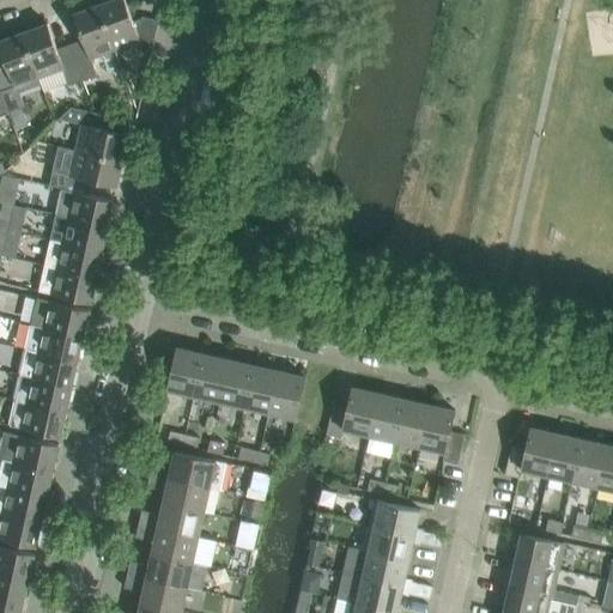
[(125,0),(110,0),(98,5),(115,49),(139,41),(144,53),(151,55),(159,19),(143,16),(140,26),(135,29),(125,0)]
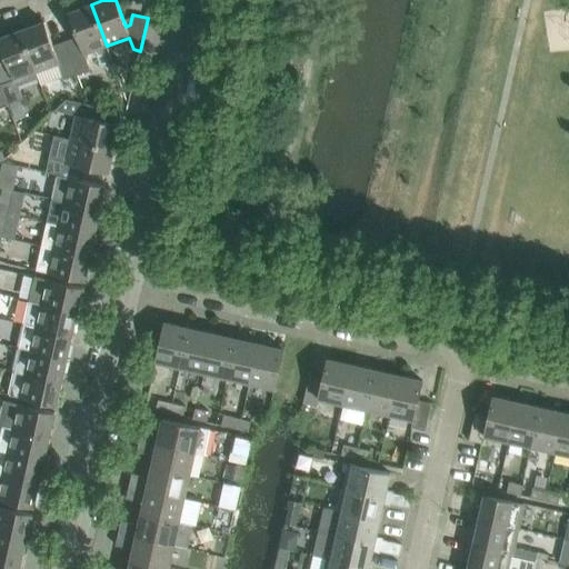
[(67,48),(73,65),(77,75),(90,70),(85,55),(107,46),(91,5),(68,12),(79,43),(67,48)]
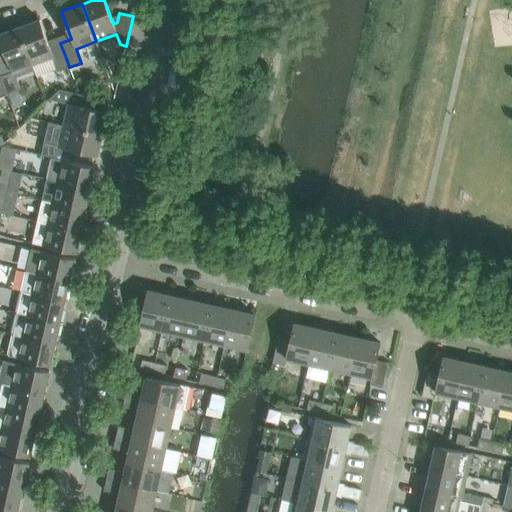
[(19,27),(33,64),(54,57),(40,19),(19,27)]
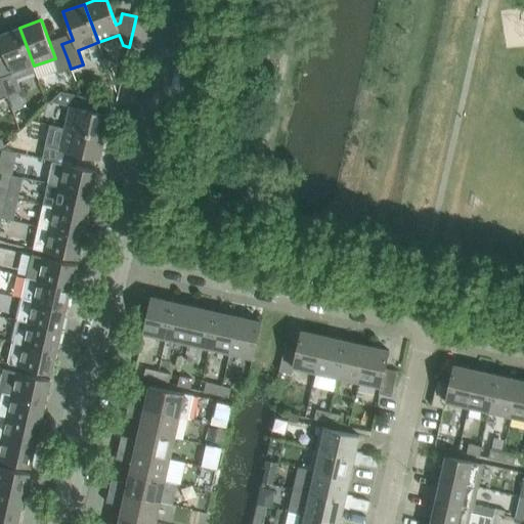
[(35,71),(34,66),(19,28),(0,34),(0,41),(8,62),(0,66),(0,76),(7,96),(22,91),(16,78),(35,71)]
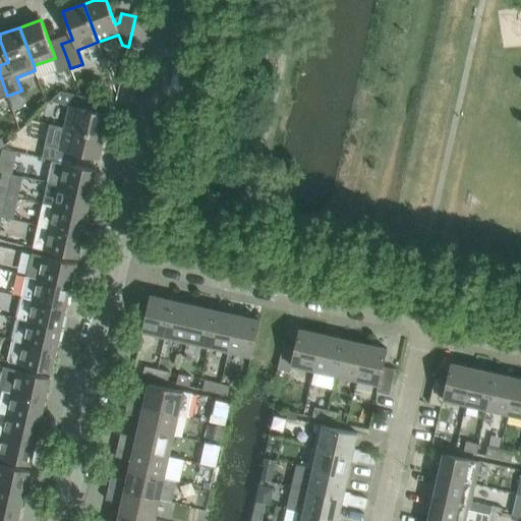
[(59,72),(70,68),(67,59),(56,64),(59,72)]
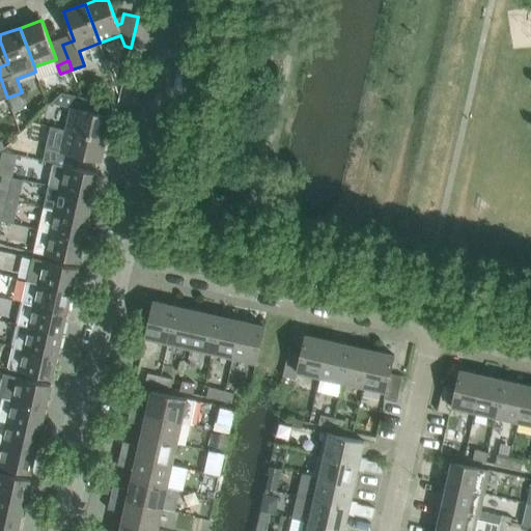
[(111,116),(83,110),(85,99),(74,95),(65,130),(106,139),(111,116)]
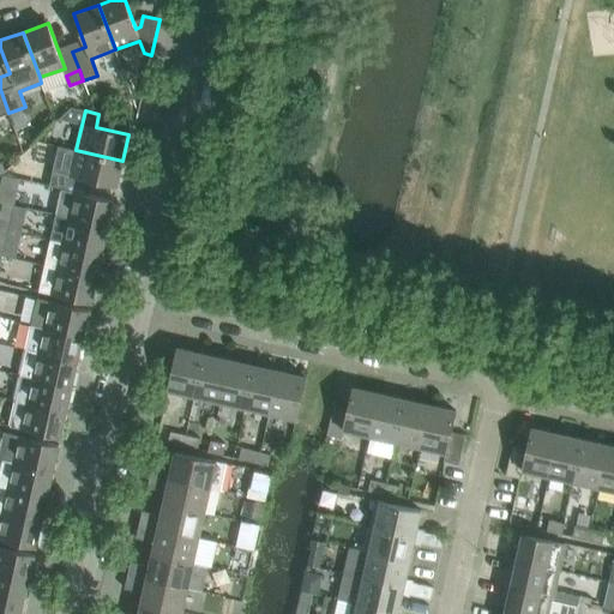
[(62,188),(73,191),(79,192),(83,179),(116,187),(122,161),(76,150),(71,175),(53,170),(49,186),(62,188)]
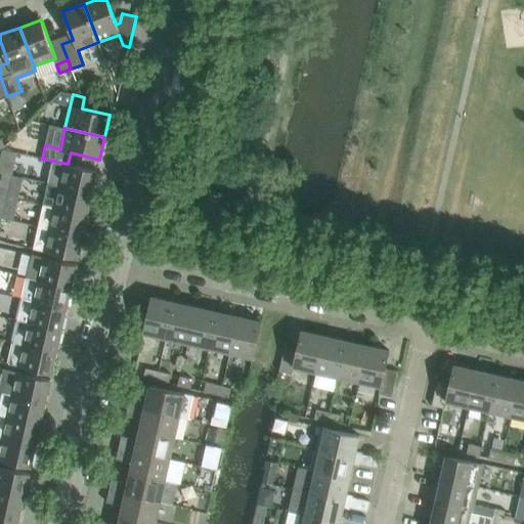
[(0,153),(0,172),(1,173),(11,175),(16,153),(1,149),(0,153)]
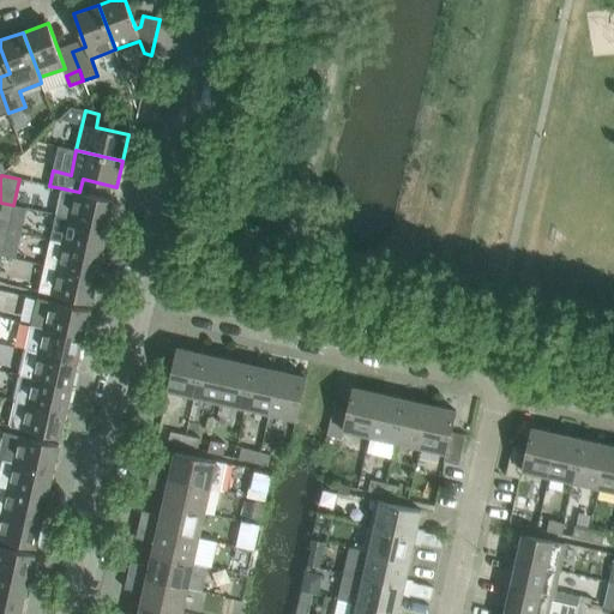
[(62,188),(56,215),(108,227),(114,200),(88,194),(79,192),(73,191),(62,188)]
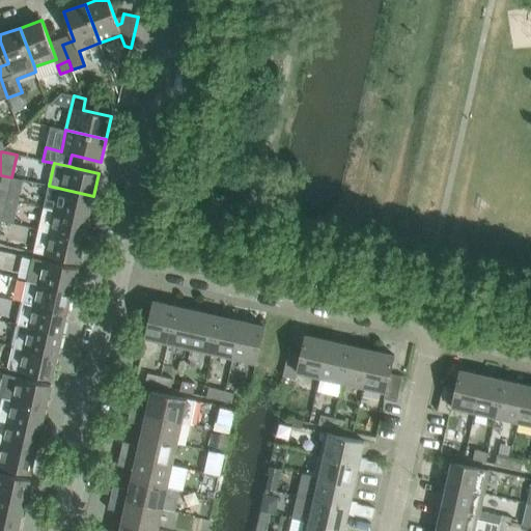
[(1,175),(0,179),(0,197),(6,199),(11,177),(1,175)]
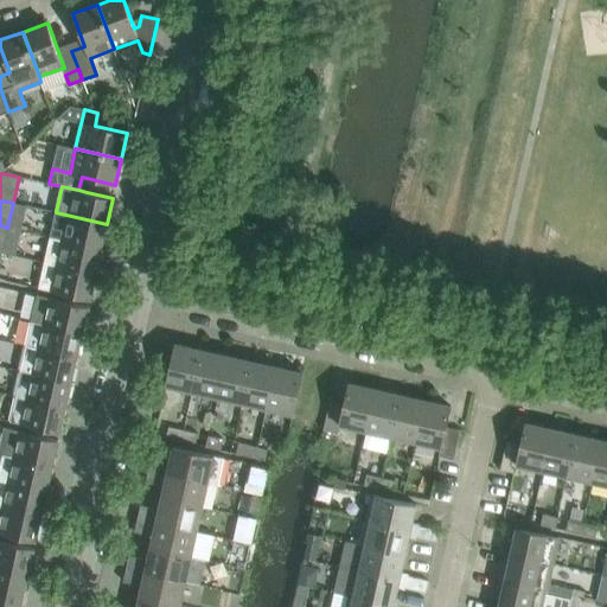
[(56,212),(50,237),(101,249),(107,224),(56,212)]
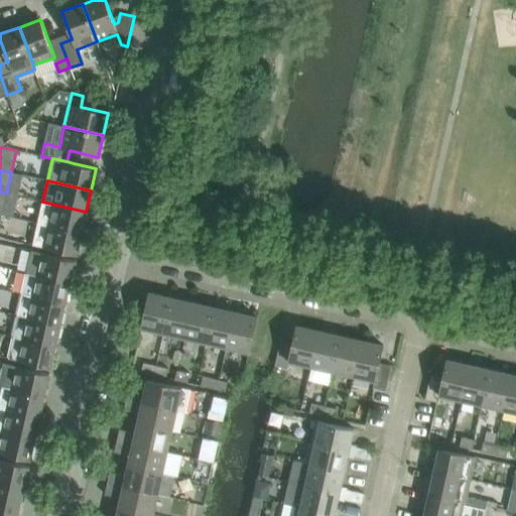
[(82,233),(86,212),(42,202),(37,223),(82,233)]
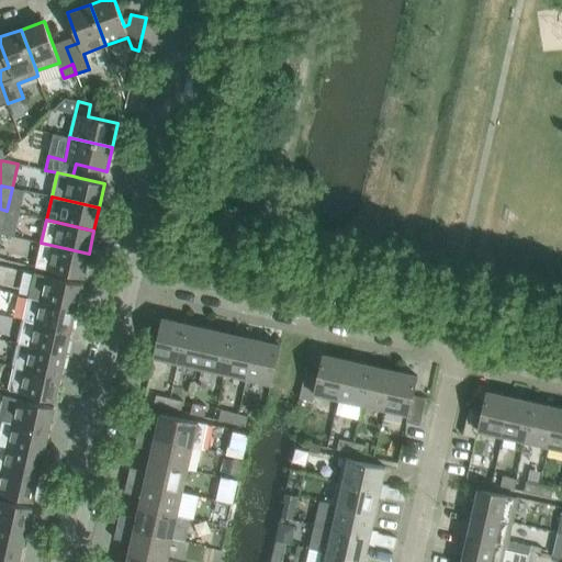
[(41,243),(36,267),(83,277),(89,254),(41,243)]
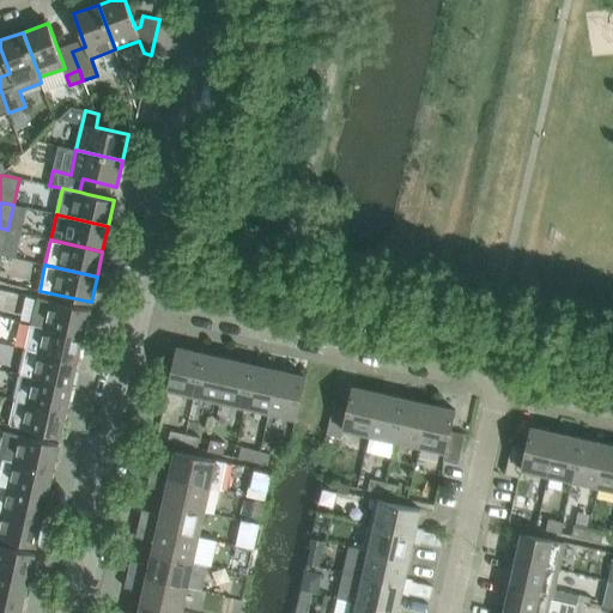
[(84,335),(89,309),(37,298),(31,323),(84,335)]
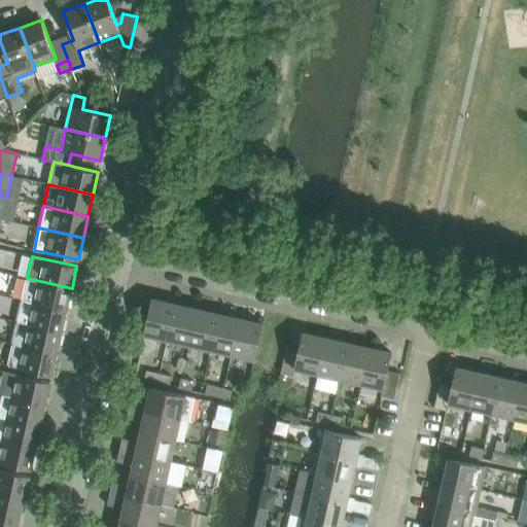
[(27,278),(22,300),(67,310),(72,288),(27,278)]
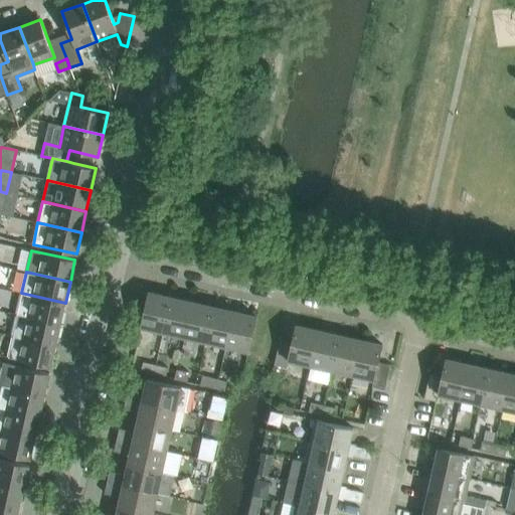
[(170,296),(149,292),(141,327),(162,332),(170,296)]
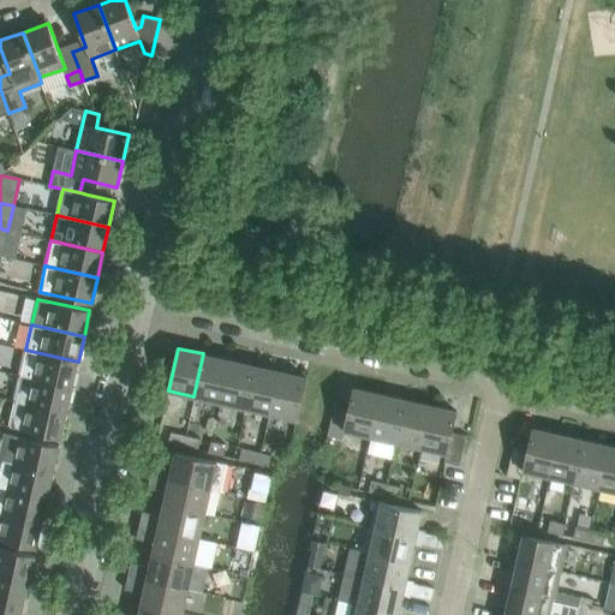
[(72,387),(78,362),(25,350),(21,375),(72,387)]
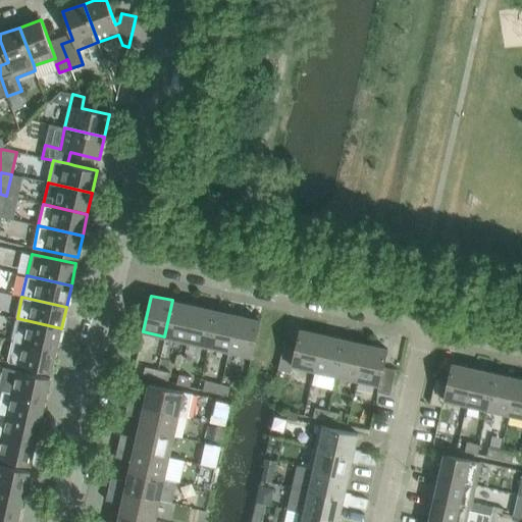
[(194,305),(172,300),(164,336),(186,342),(194,305)]
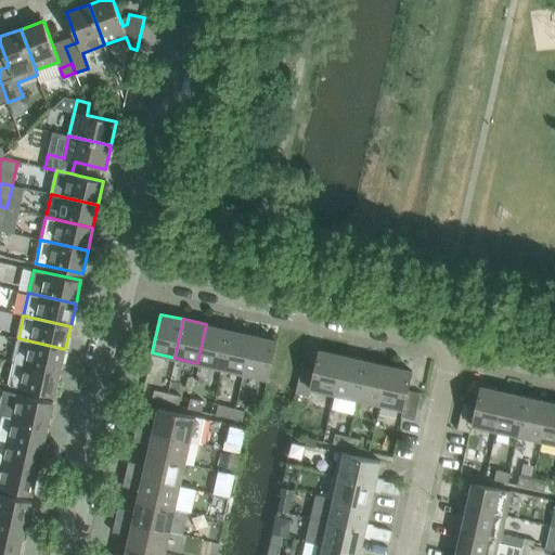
[(230,330),(206,324),(197,363),(221,368),(230,330)]
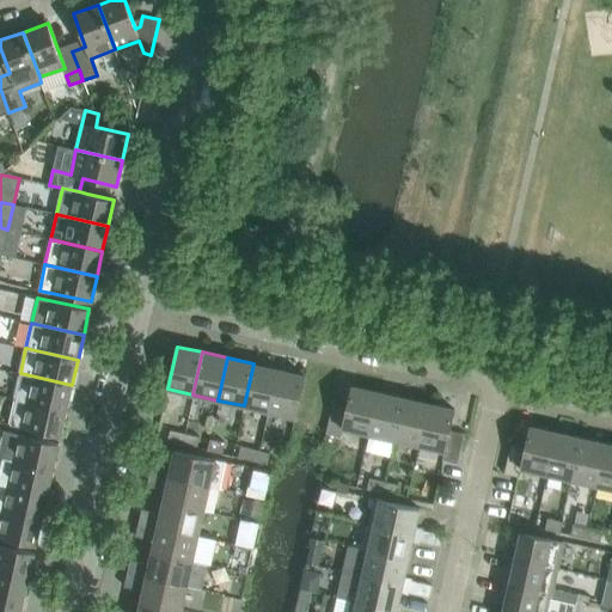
[(279,369),(254,363),(244,405),(269,411),(279,369)]
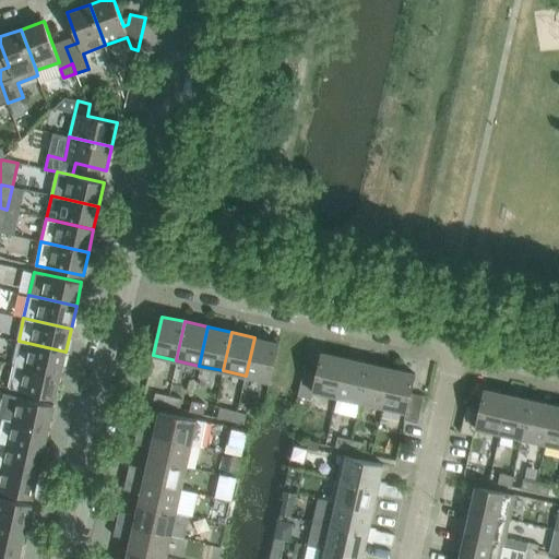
[(278,343),(254,337),(246,376),(269,381),(278,343)]
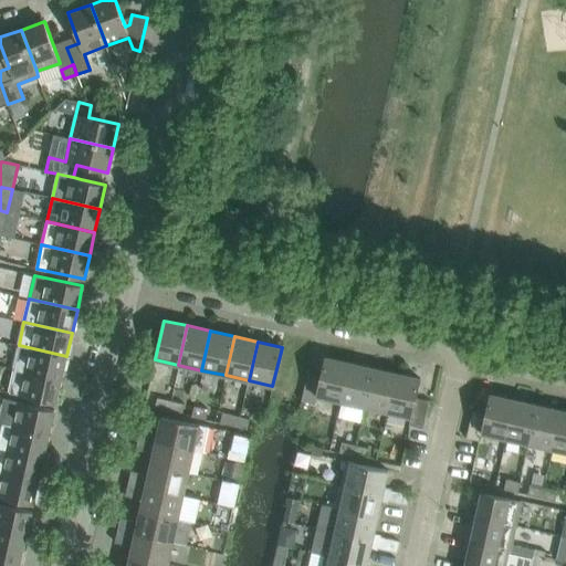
[(19,345),(13,368),(61,379),(66,356),(19,345)]
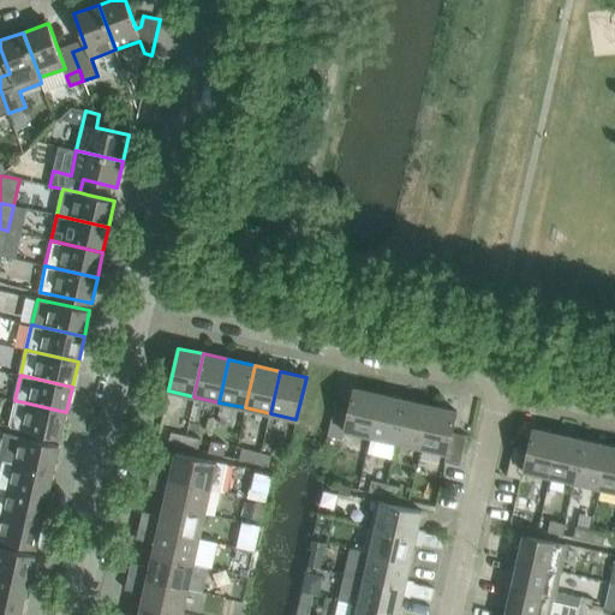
[(345,430),(370,436),(380,393),(353,388),(348,408),(334,406),(327,435),(342,439),(345,430)]
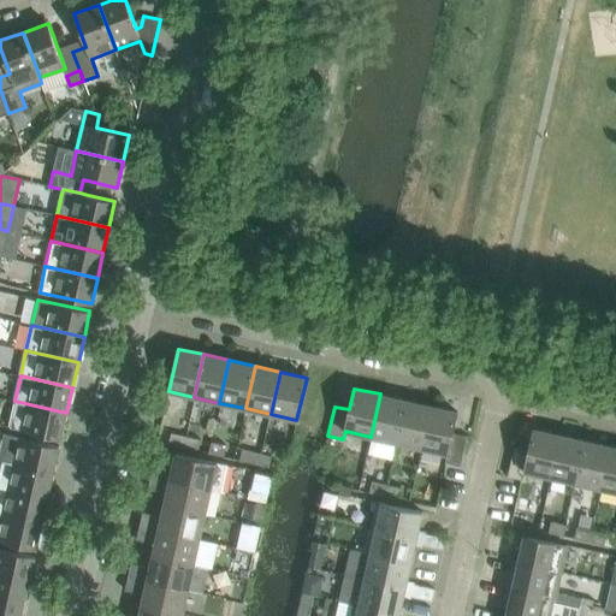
[(406,400),(380,394),(371,437),(396,443),(406,400)]
